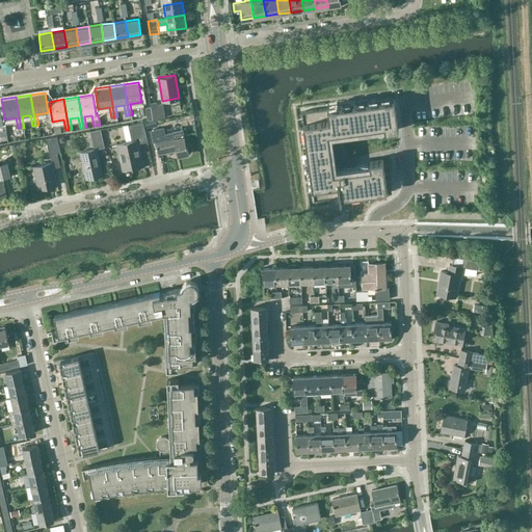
[(398,130),(394,99),(301,111),(314,201),(387,190),(382,160),(370,162),(371,167),(334,173),(328,133),(384,126),(386,131),(398,130)]
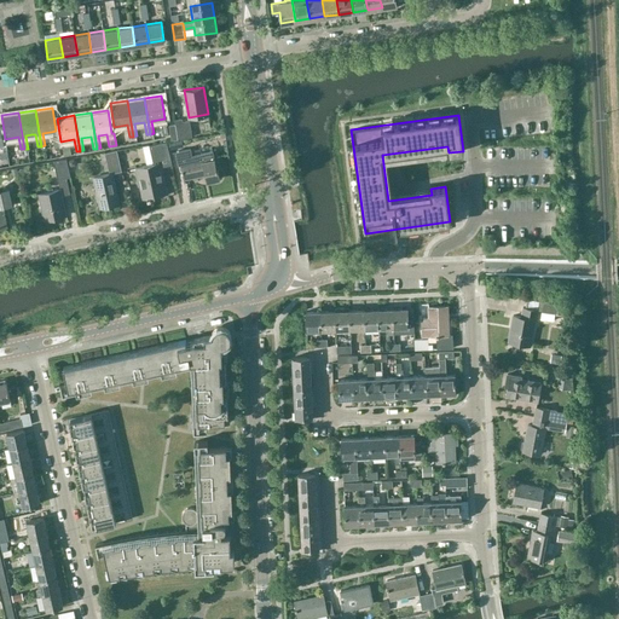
[(192,137),(190,120),(183,121),(183,119),(175,120),(175,125),(178,139),(192,137)]
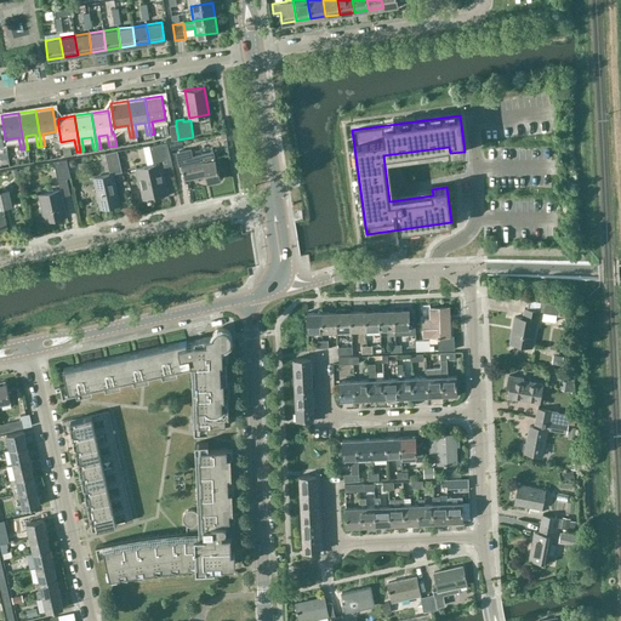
[(166,142),(151,146),(149,147),(153,163),(135,166),(142,198),(147,198),(147,199),(159,197),(159,194),(166,193),(161,167),(172,165),(167,143),(166,143),(166,142)]
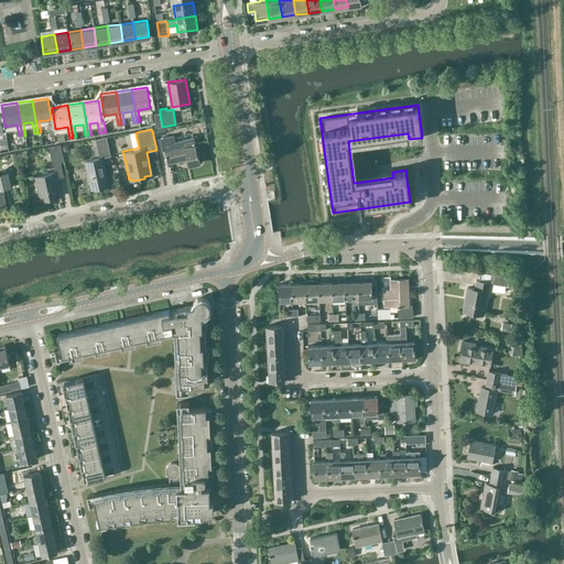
[(127,132),(130,144),(137,143),(133,130),(127,132)]
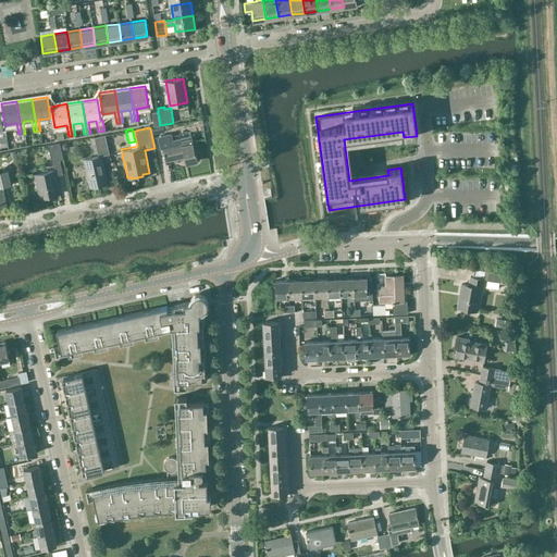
[(195,150),(190,135),(172,138),(171,133),(157,135),(159,146),(161,146),(164,160),(184,156),(186,162),(197,160),(196,150),(195,150)]
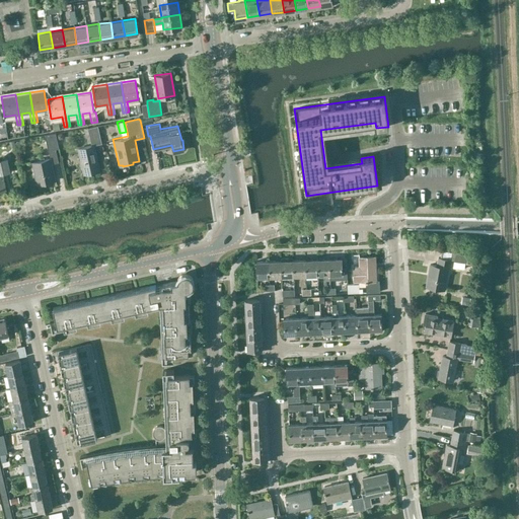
[(91,145),(93,145),(100,143),(97,126),(87,128),(91,145)]
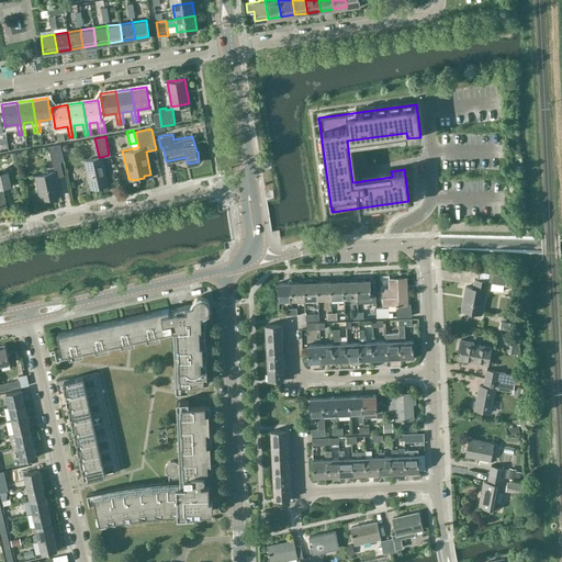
[(53,164),(53,163),(59,160),(60,161),(65,161),(60,144),(48,146),(53,164)]
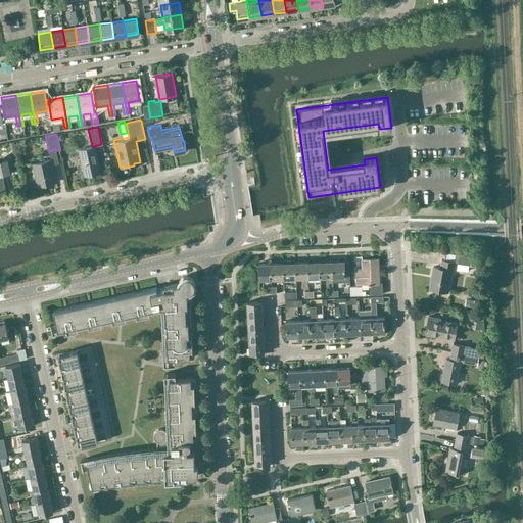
[(85,175),(90,174),(99,172),(94,146),(92,146),(79,149),(85,175)]
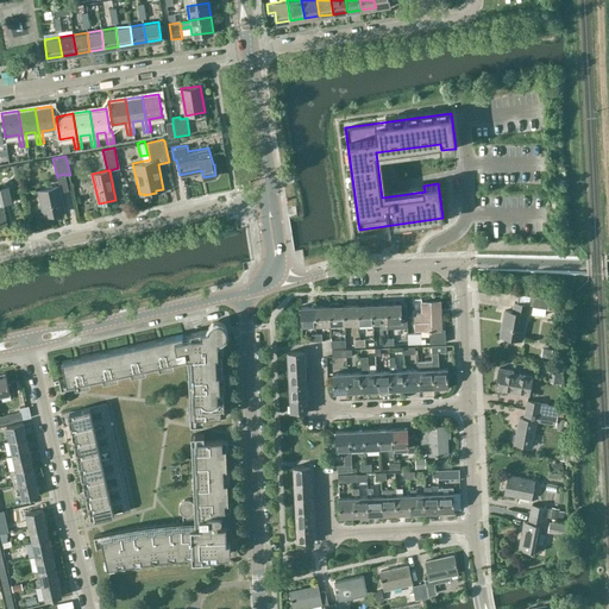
[(69,192),(66,175),(57,177),(60,186),(38,190),(43,217),(66,212),(62,193),(69,192)]
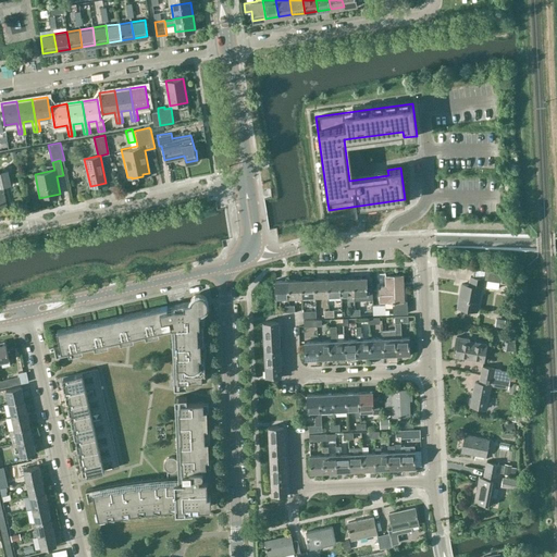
[(2,186),(11,184),(8,169),(0,170),(0,206),(7,205),(2,186)]
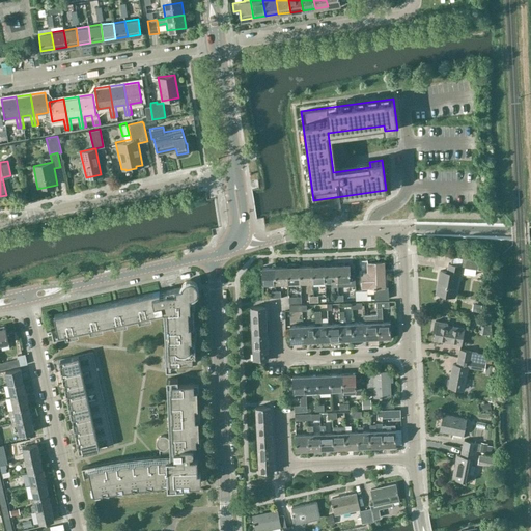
[(466,257),(452,256),(451,263),(462,266),(465,266),(466,258),(466,257)]
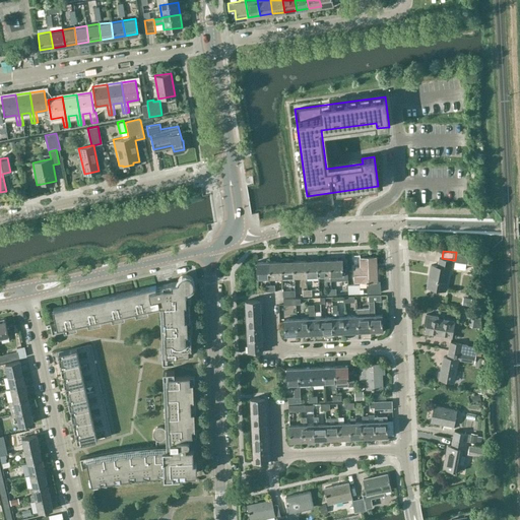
[(455,260),(455,262),(466,263),(467,255),(456,253),(455,260)]
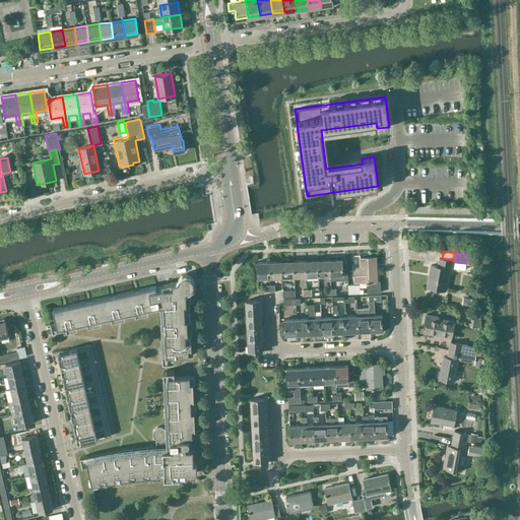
[(354,282),(367,281),(376,281),(375,257),(360,258),(360,267),(353,267),(354,282)]
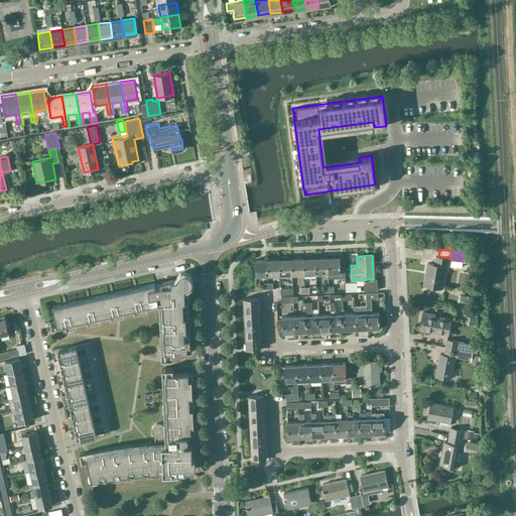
[(447,266),(448,258),(435,255),(434,263),(427,262),(423,283),(441,287),(445,266),(447,266)]
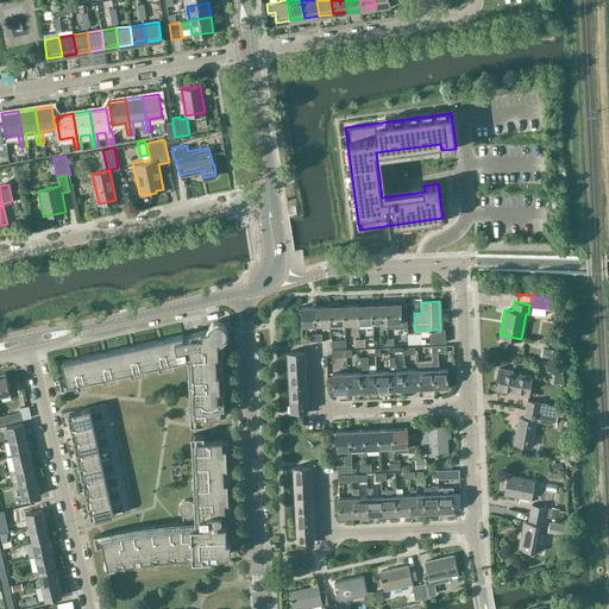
[(401,302),(387,303),(387,321),(396,321),(396,325),(396,330),(407,330),(407,314),(402,314),(401,302)]
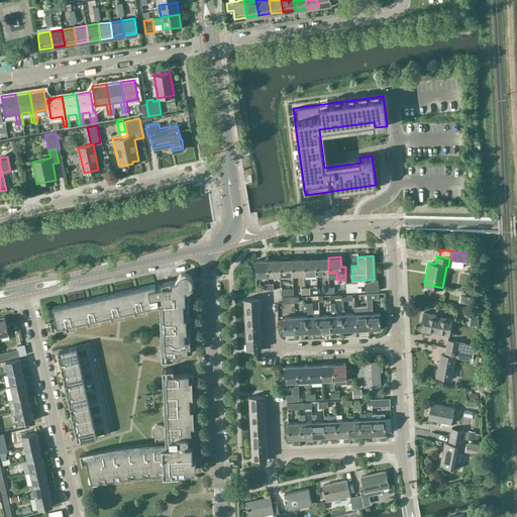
[(316,257),(304,259),(304,274),(316,274),(316,257)]
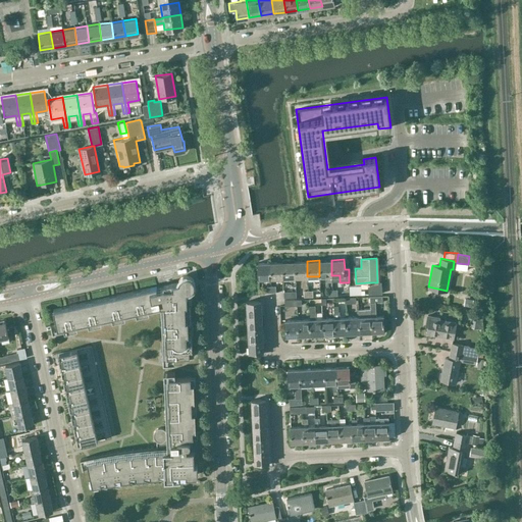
[(331,260),(319,260),(319,276),(331,275),(331,260)]
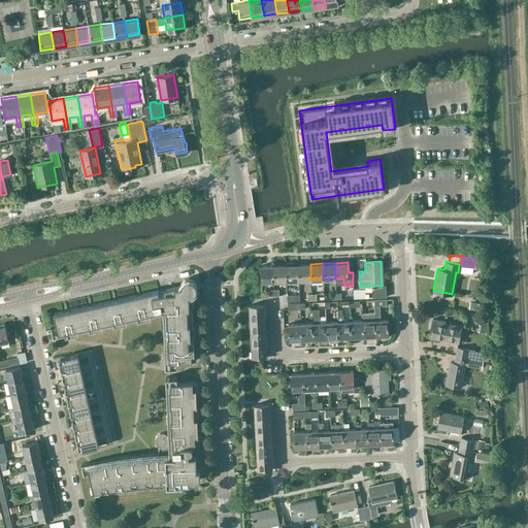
[(286,264),(273,265),(273,282),(286,281),(286,264)]
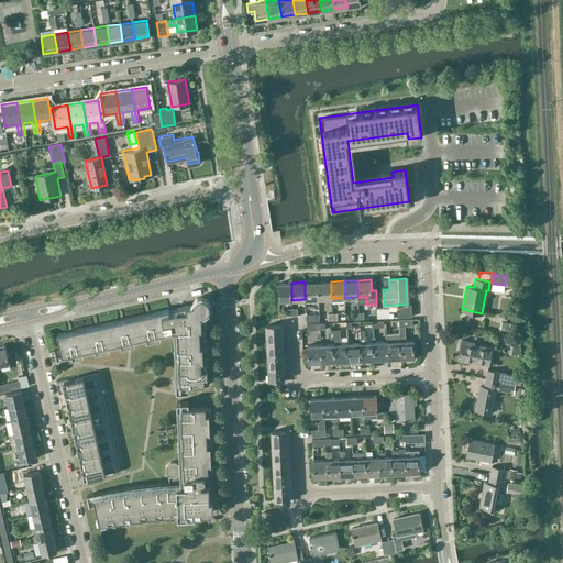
[(305,299),(318,299),(318,282),(305,282),(305,299)]
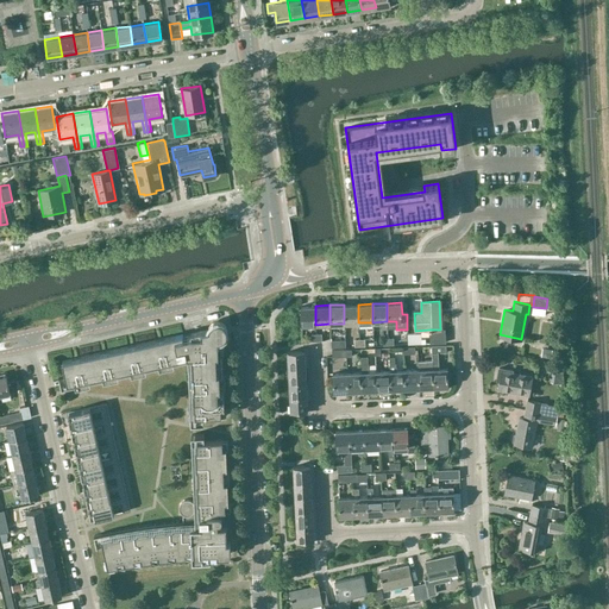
[(358,305),(344,305),(344,324),(358,322),(358,305)]
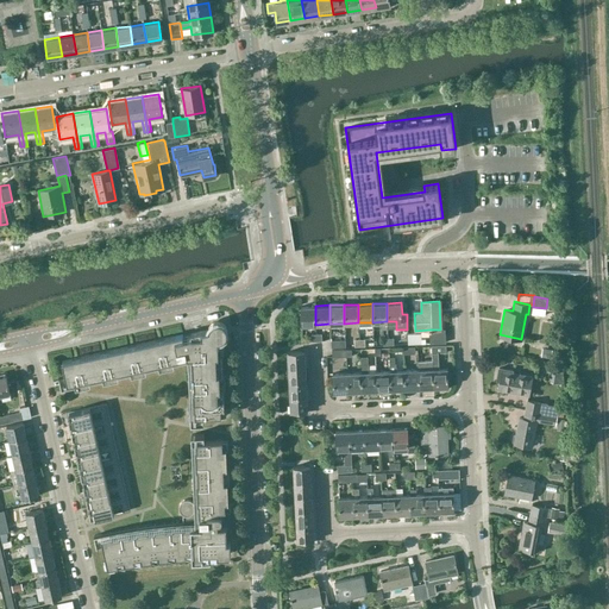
[(301,325),(315,325),(315,306),(300,306),(301,325)]
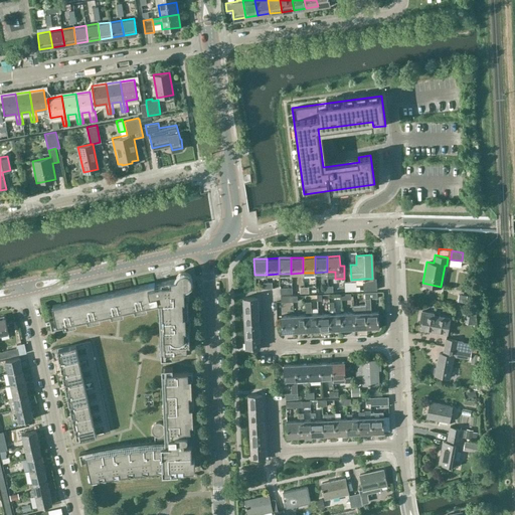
[(188,315),(188,306),(187,294),(187,286),(192,281),(190,274),(190,273),(182,272),(181,272),(176,277),(161,281),(160,281),(161,282),(155,283),(154,282),(147,284),(135,286),(124,289),(112,292),(100,294),(89,297),(76,299),(64,302),(52,305),(55,318),(49,319),(51,329),(57,328),(69,325),(81,322),(87,321),(88,322),(94,321),(106,318),(117,315),(125,314),(129,313),(141,310),(152,308),(159,306),(159,308),(160,322),(160,337),(161,357),(162,357),(165,357),(172,357),(172,351),(187,351),(187,344),(189,344),(189,336),(189,327),(186,327),(186,321),(185,315),(188,315)]
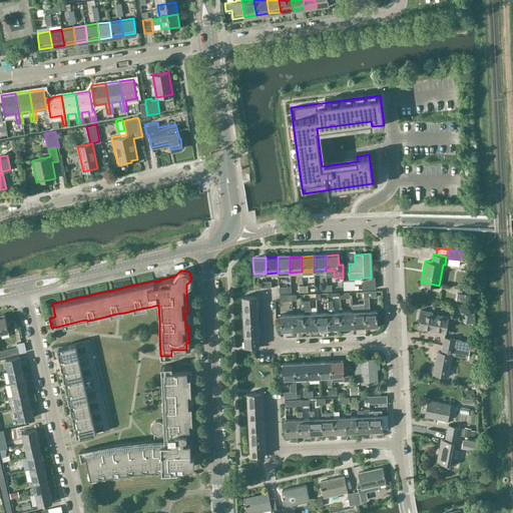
[(371,278),(362,278),(363,290),(376,289),(375,278),(371,278)]
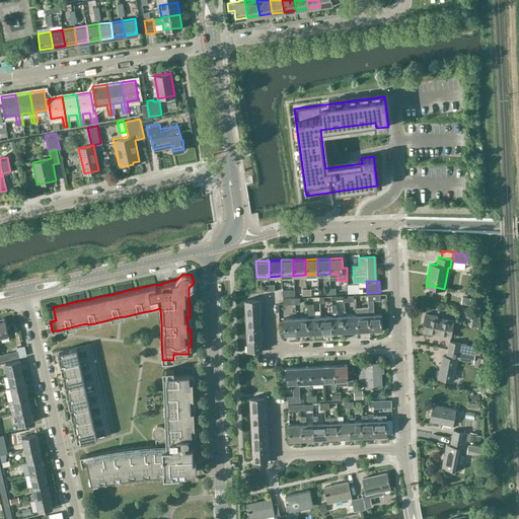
[(348,285),(348,294),(363,293),(363,289),(359,289),(359,285),(348,285)]
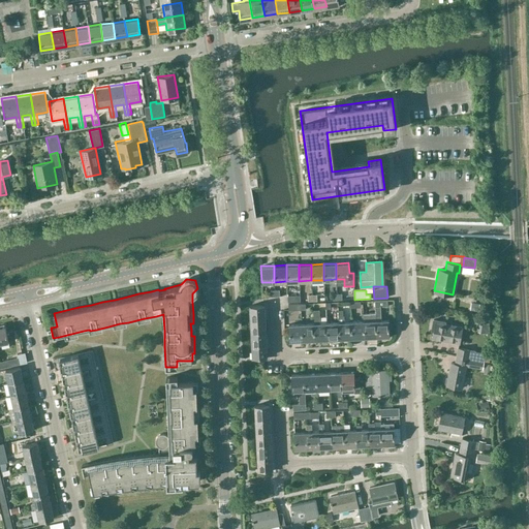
[(375,301),(375,312),(376,336),(382,336),(382,338),(390,337),(389,319),(380,319),(380,306),(387,306),(387,301),(375,301)]
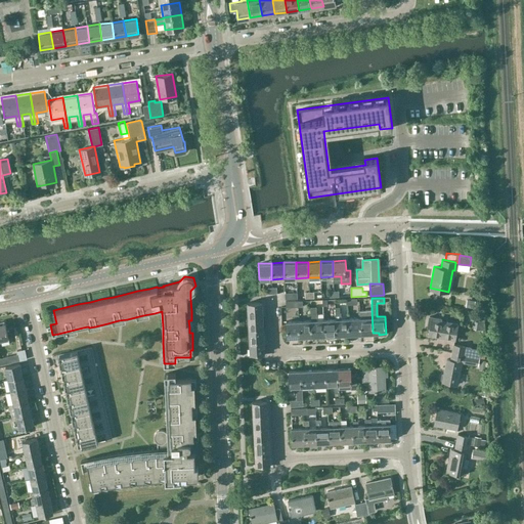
[(263,334),(263,328),(262,321),(262,315),(262,308),(262,302),(247,303),(248,309),(248,315),(248,321),(249,329),(249,335),(249,341),(249,347),(250,347),(250,353),(257,353),(264,353),(264,347),(263,340),(263,334)]
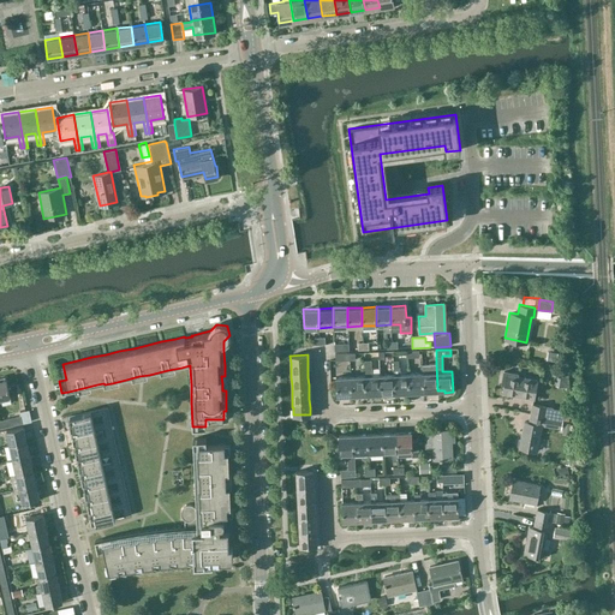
[(364,362),(365,375),(365,394),(370,394),(370,396),(376,396),(376,394),(380,394),(380,375),(372,375),(371,362),(364,362)]
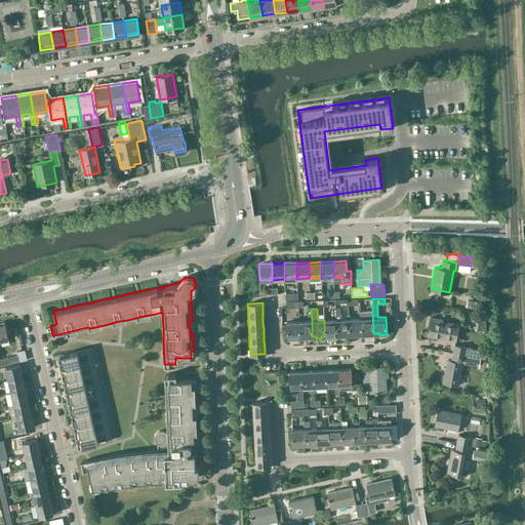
[(360,311),(360,318),(361,334),(367,334),(367,335),(373,335),(373,333),(372,310),(360,311)]
